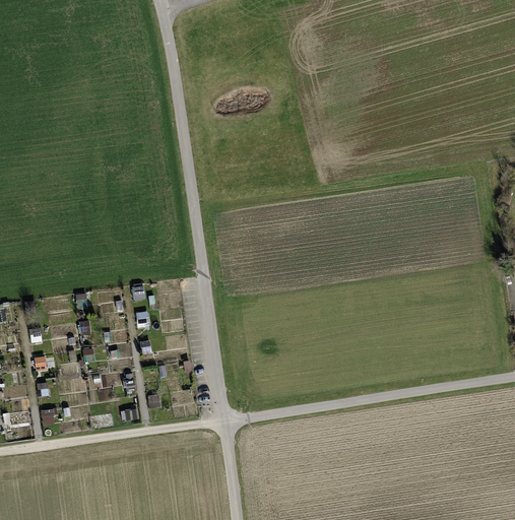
[(136,327),(146,327),(146,312),(136,312),(136,327)]
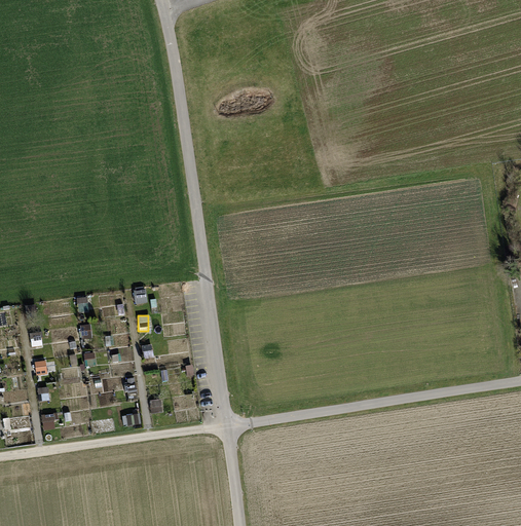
[(78,325),(80,339),(90,337),(88,324),(78,325)]
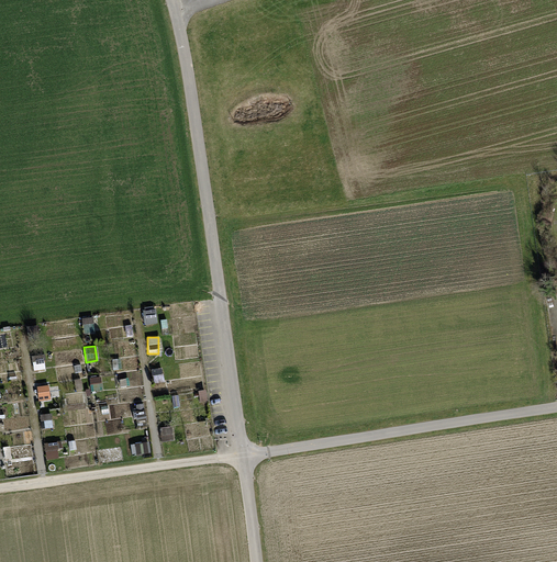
[(88,390),(100,390),(99,377),(88,377),(88,390)]
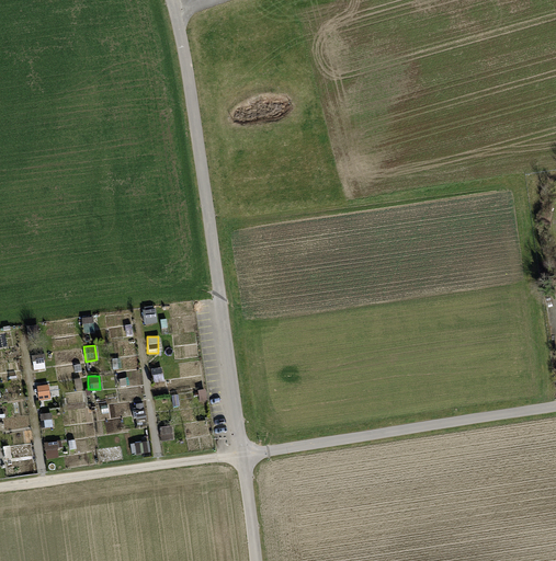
[(37,398),(48,397),(47,384),(35,386),(37,398)]
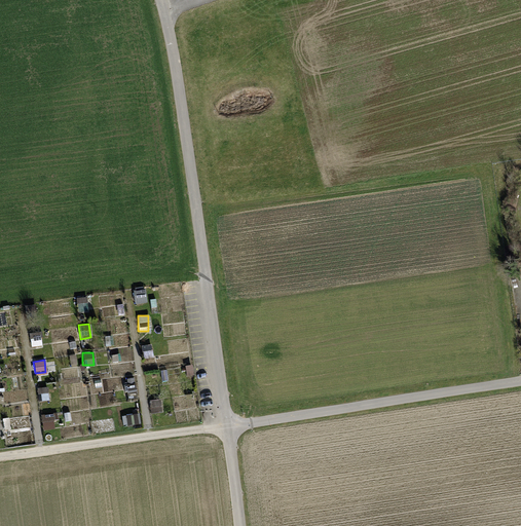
[(40,415),(41,428),(52,428),(51,415),(40,415)]
